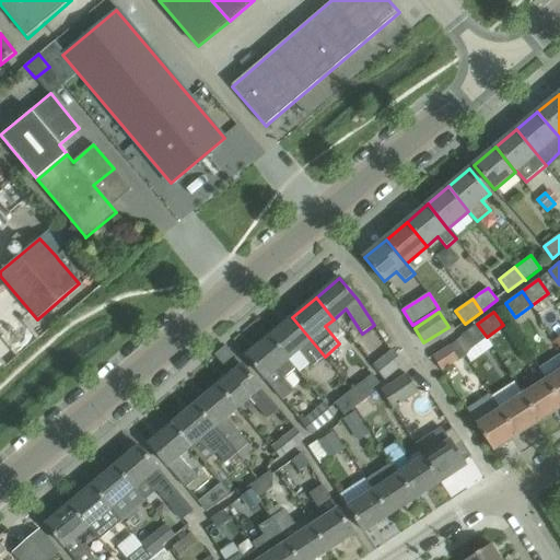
[(313,366),(325,357),(292,317),(269,337),(295,369),(296,368),(288,358),(298,349),(313,366)]
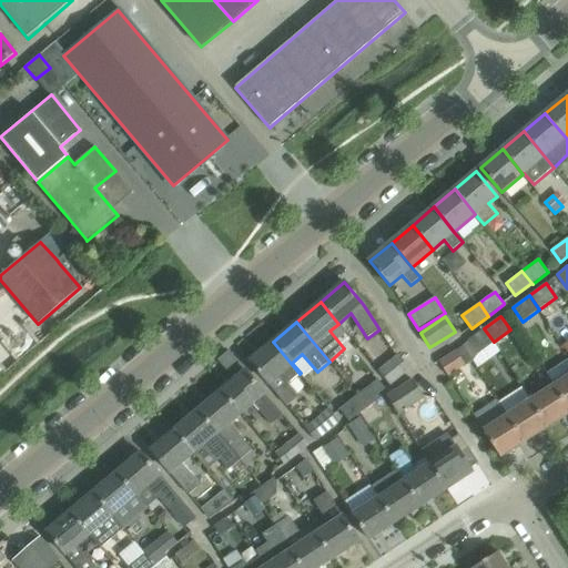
[(494,342),(484,328),(468,341),(478,354),(494,342)]
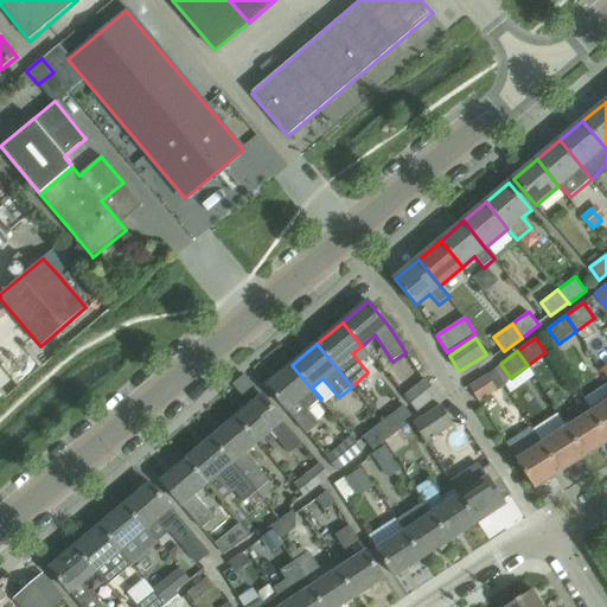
[(308,409),(320,400),(292,365),(267,387),(286,409),(307,434),(320,422),(308,409)]
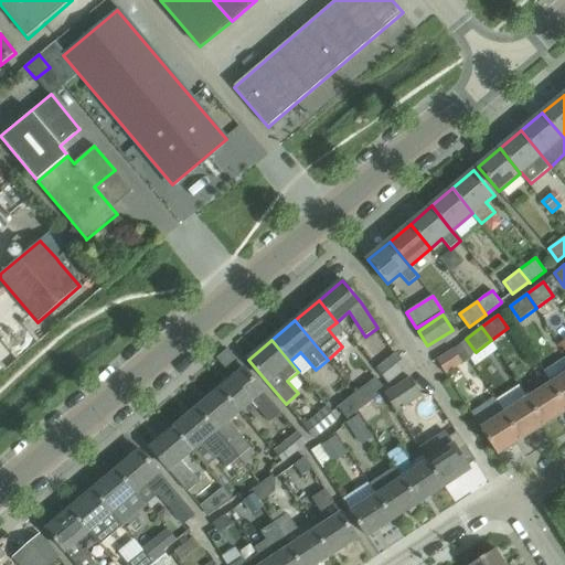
[(446,374),(470,359),(461,345),(437,360),(446,374)]
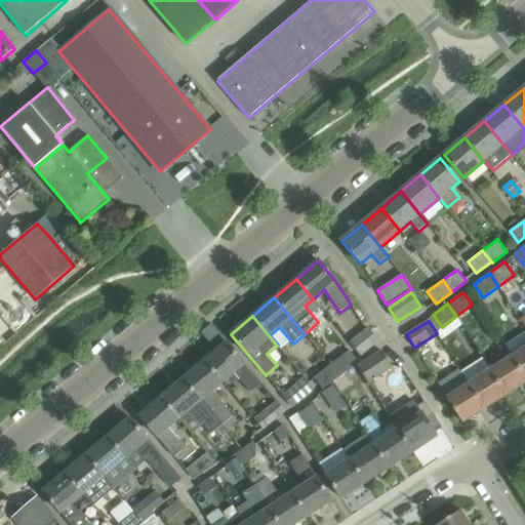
[(378,341),(376,339),(368,328),(350,344),(360,356),(378,341)]
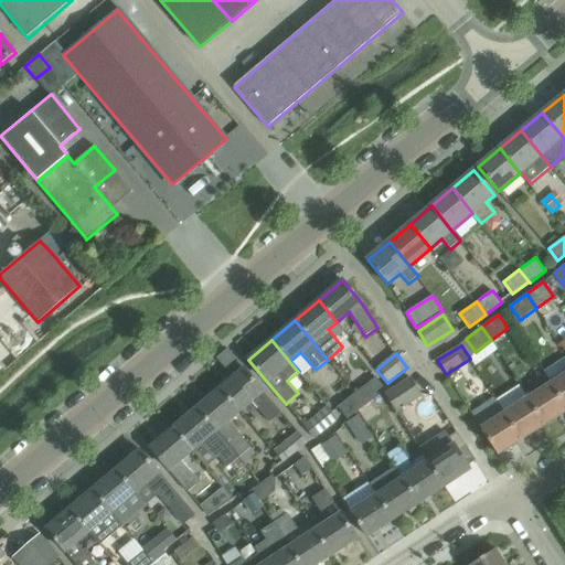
[(274,403),(273,403),(263,391),(245,369),(221,388),(240,411),(251,401),(270,423),(281,413),(274,403)]
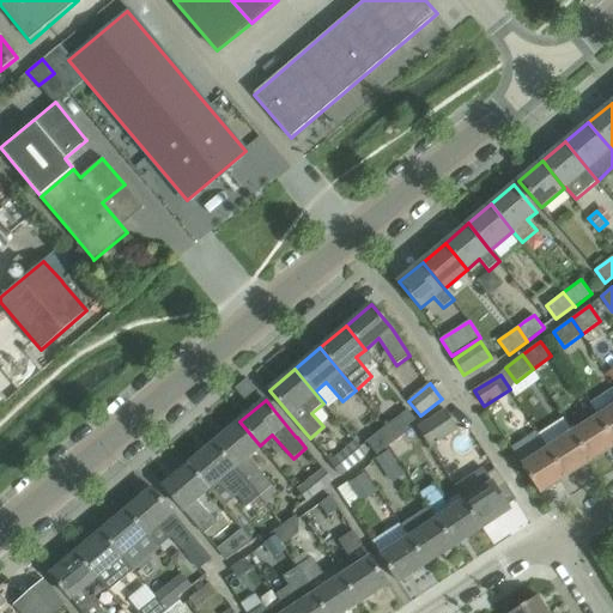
[(612,439),(612,405),(598,416),(612,439)]
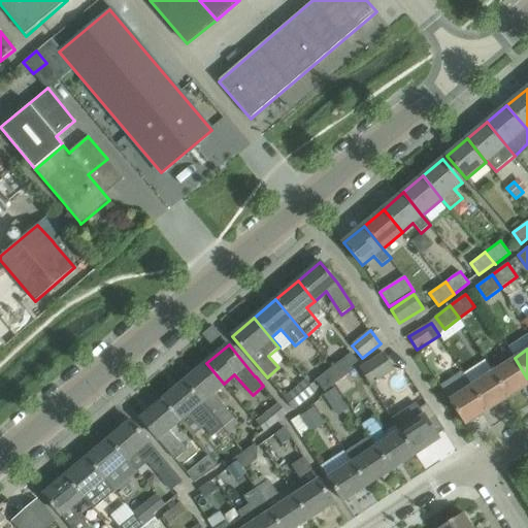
[(359,361),(358,361),(352,353),(332,367),(342,378),(354,370),(352,366),(359,361)]
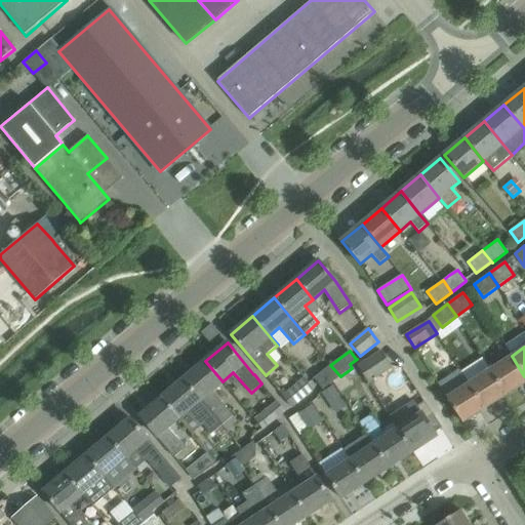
[(358,367),(358,368),(368,382),(392,366),(381,351),(358,367)]
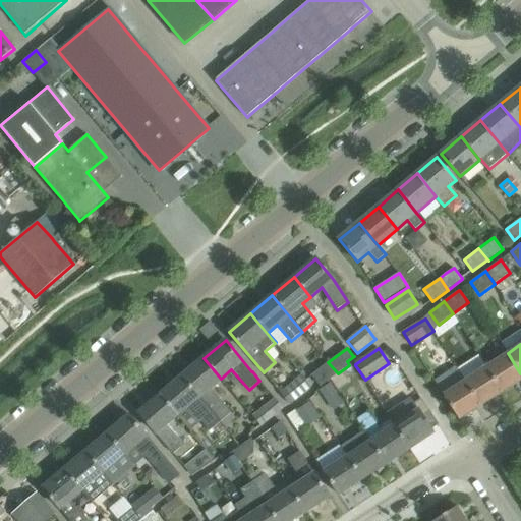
[(503,392),(520,380),(520,373),(508,353),(486,366),(503,392)]
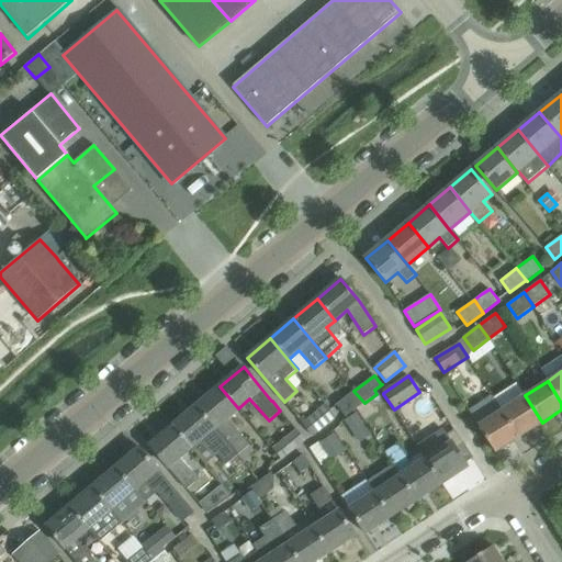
[(220,386),(195,406),(239,459),(242,458),(244,460),(255,451),(249,445),(226,417),(238,408),(220,386)]
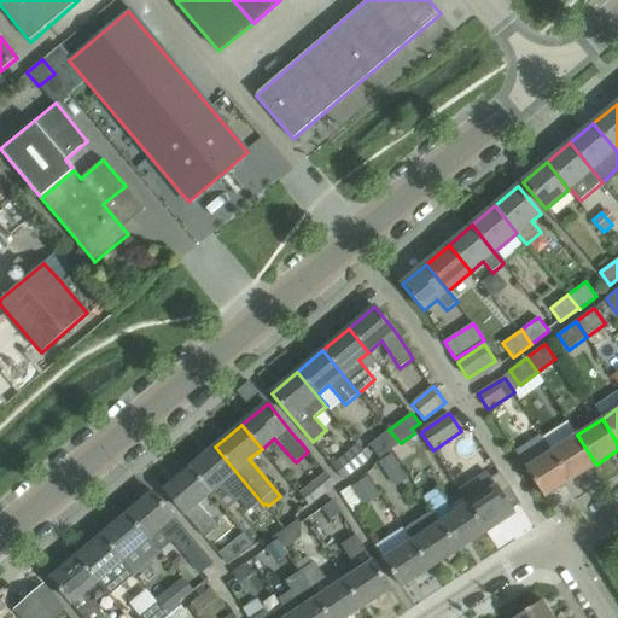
[(380,459),(401,443),(389,430),(369,444),(380,459)]
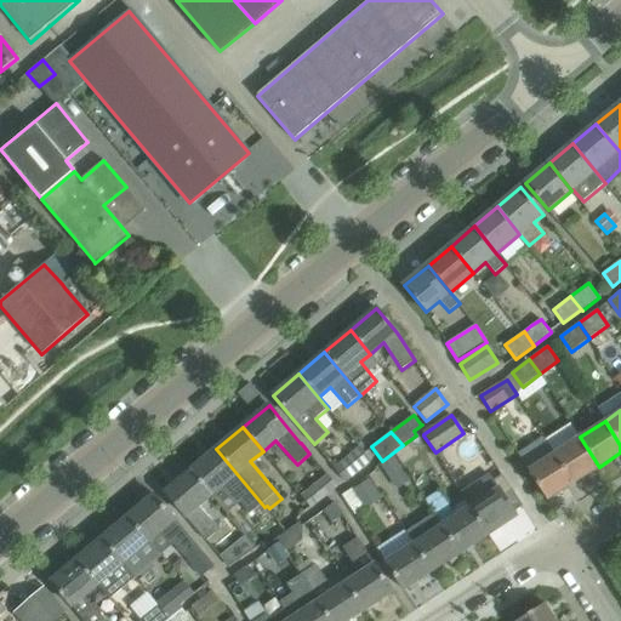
[(574,484),(599,467),(580,437),(554,454),(574,484)]
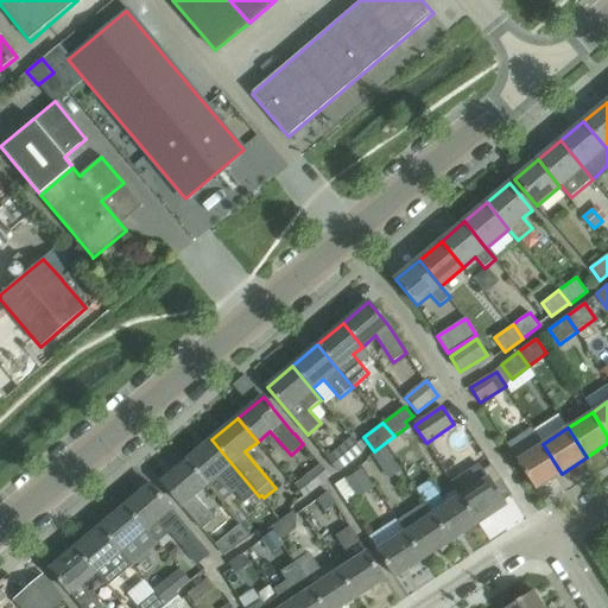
[(365,450),(358,443),(353,436),(327,458),(339,473),(365,450)]
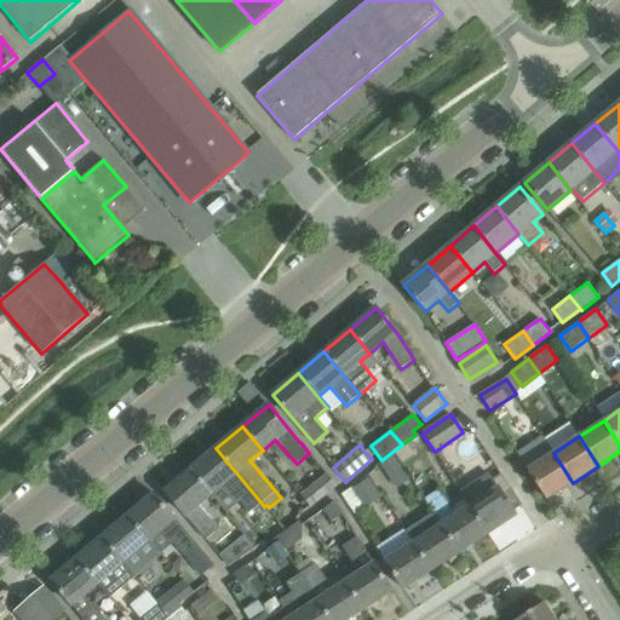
[(257,514),(264,506),(216,448),(190,470),(210,494),(222,484),(247,516),(253,510),(257,514)]
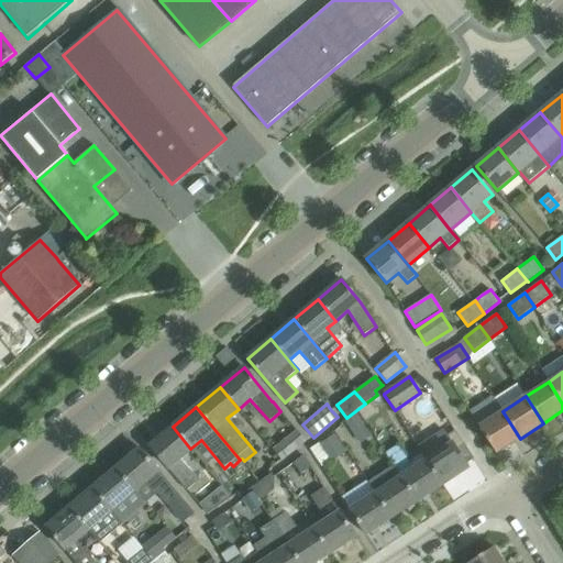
[(497,454),(520,439),(503,411),(478,427),(497,454)]
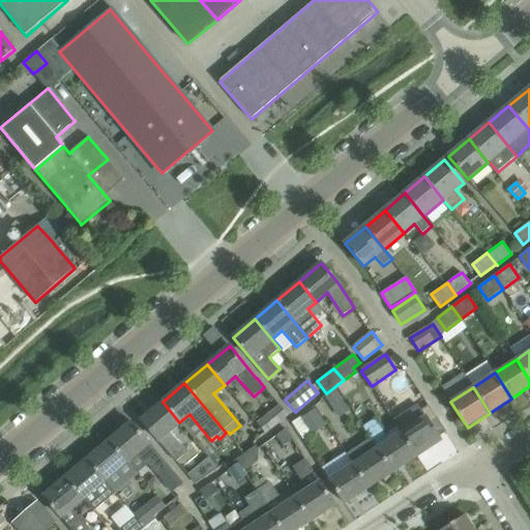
[(336,389),(325,398),(332,408),(343,400),(336,389)]
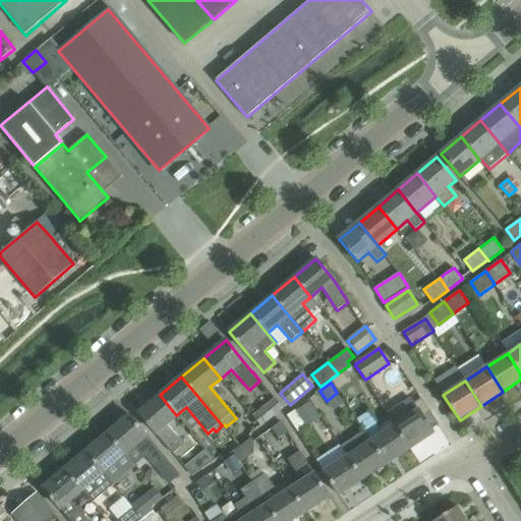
[(167,423),(176,415),(160,395),(138,413),(173,454),(184,445),(167,423)]
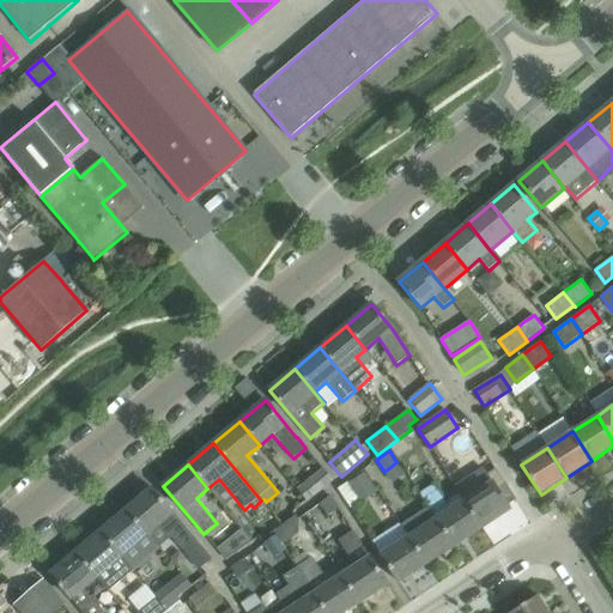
[(297,489),(307,501),(308,502),(334,480),(323,468),(297,489)]
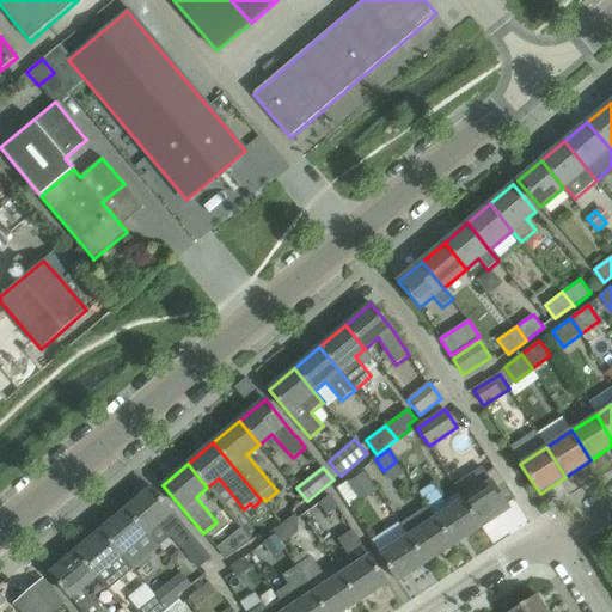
[(464,501),(481,527),(509,508),(497,490),(506,484),(495,469),(494,469),(494,470),(485,475),(481,467),(453,485),(464,501)]
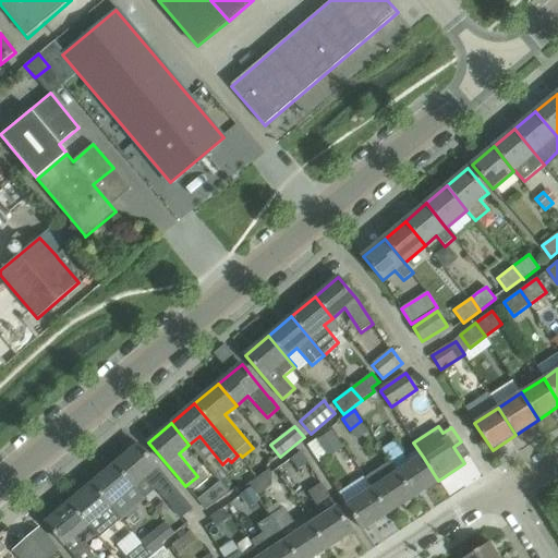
[(423,457),(411,464),(396,439),(381,449),(390,461),(397,473),(413,497),(438,481),(423,457)]
